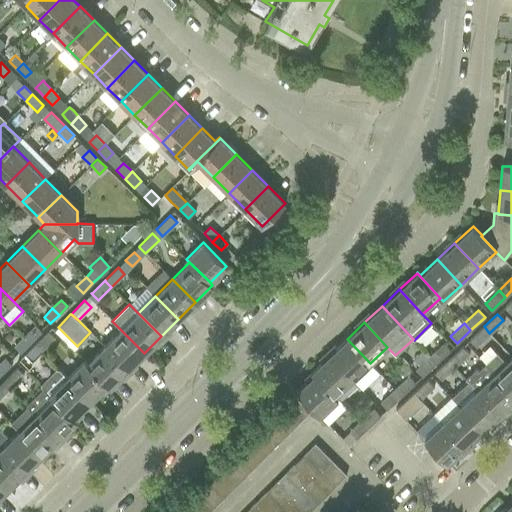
[(471,338),(470,340),(476,346),(477,344),(480,341),(489,333),(484,326),(471,338)]
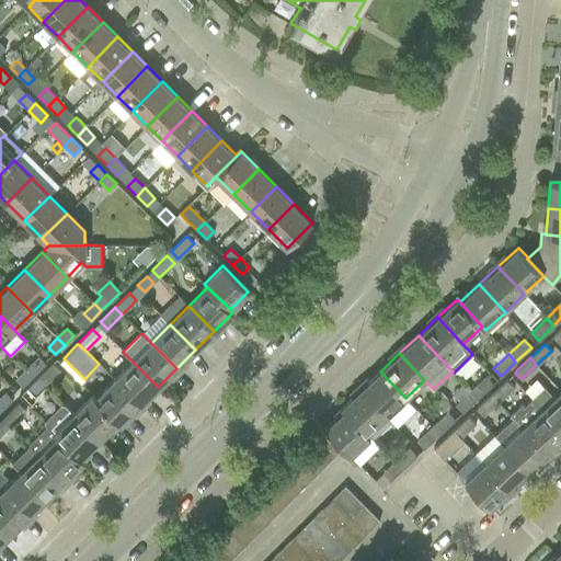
[(34,361),(25,370),(32,377),(42,368),(34,361)]
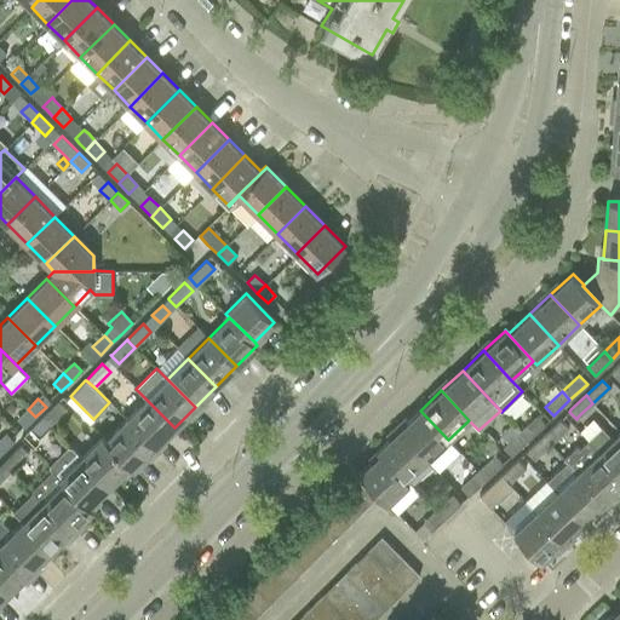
[(147,400),(125,420),(154,448),(174,428),(147,400)]
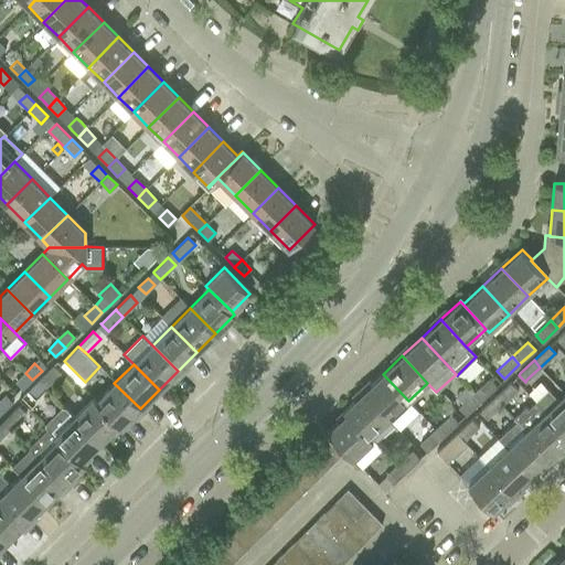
[(52,365),(38,381),(39,381),(45,388),(60,373),(53,366),(52,365)]
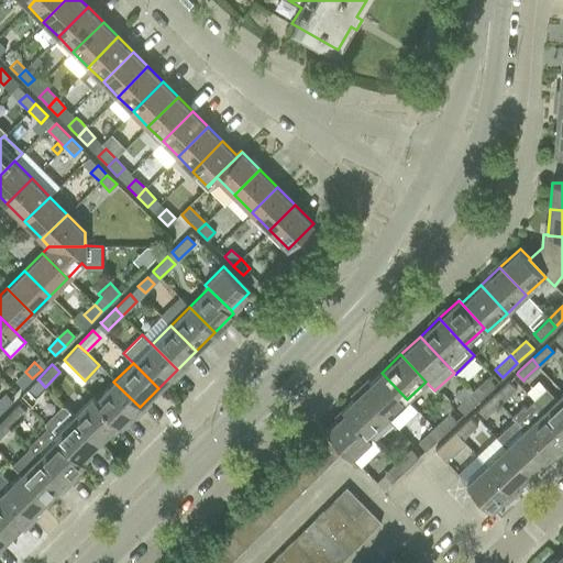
[(25,372),(15,381),(21,386),(23,388),(32,378),(25,372)]
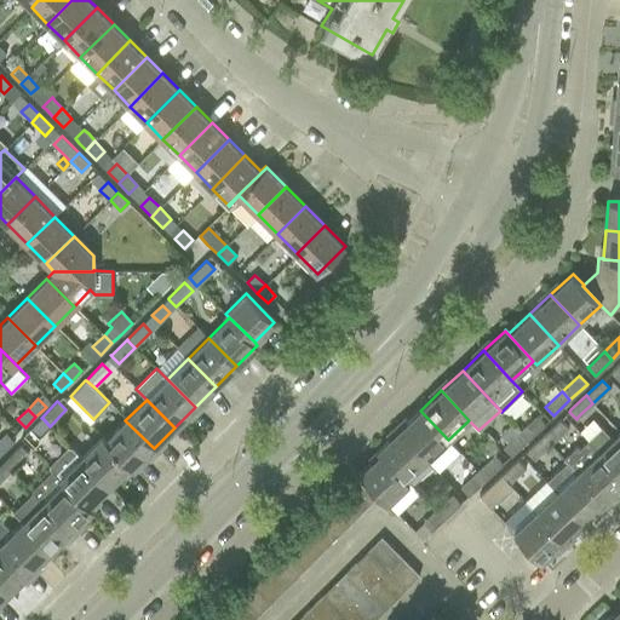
[(420,411),(399,430),(426,460),(448,440),(420,411)]
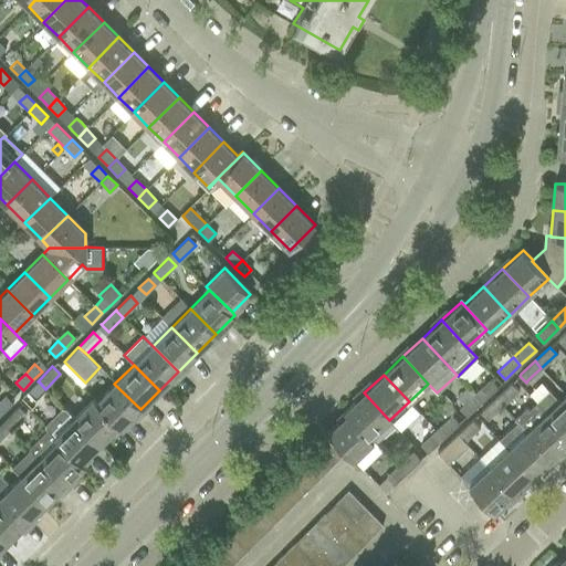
[(490,379),(474,394),(482,401),(498,387),(490,379)]
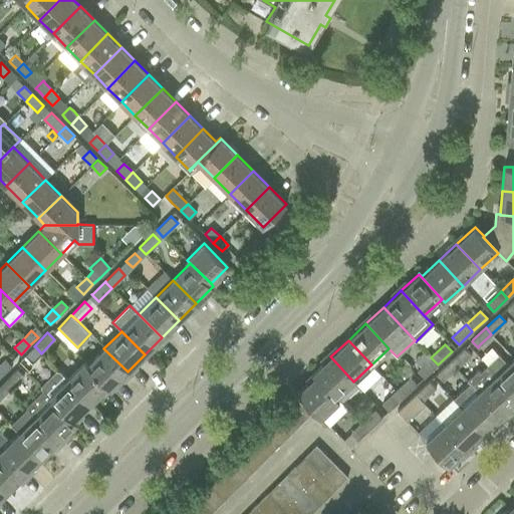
[(34,346),(21,359),(21,360),(27,365),(27,366),(28,366),(41,353),(35,346),(34,346)]
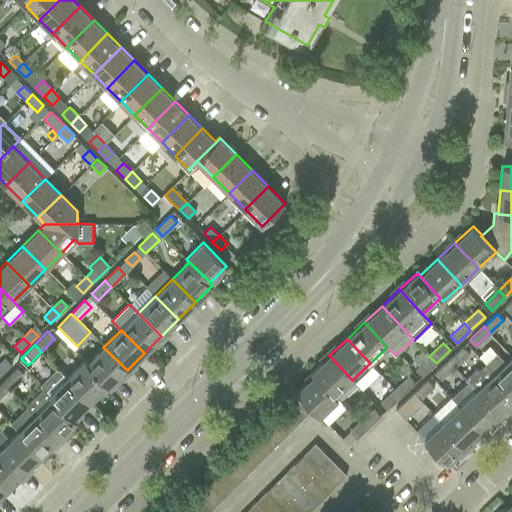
[(462,346),(449,359),(455,366),(469,353),(462,346)]
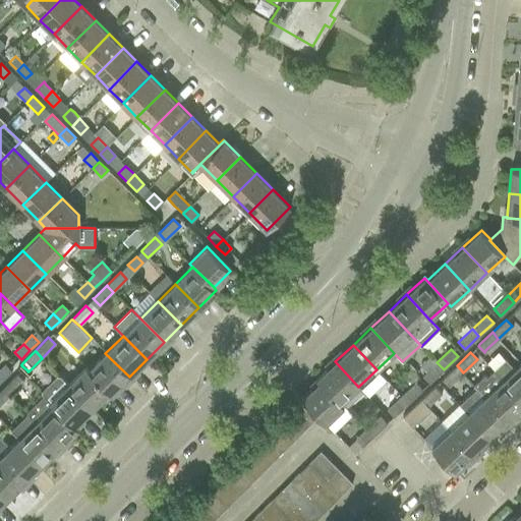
[(105,353),(89,370),(112,394),(129,377),(105,353)]
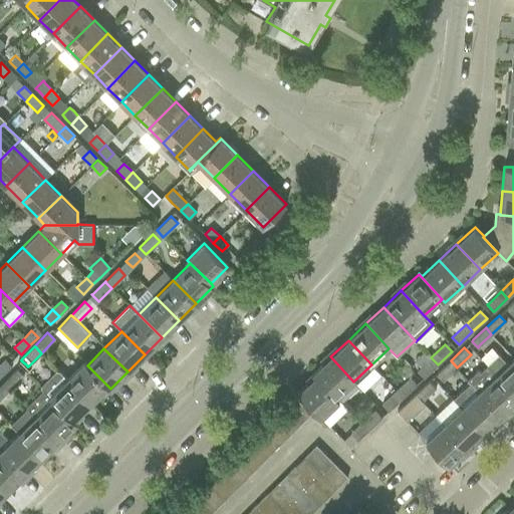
[(499,353),(487,364),(513,393),(513,357),(513,358),(508,363),(499,353)]
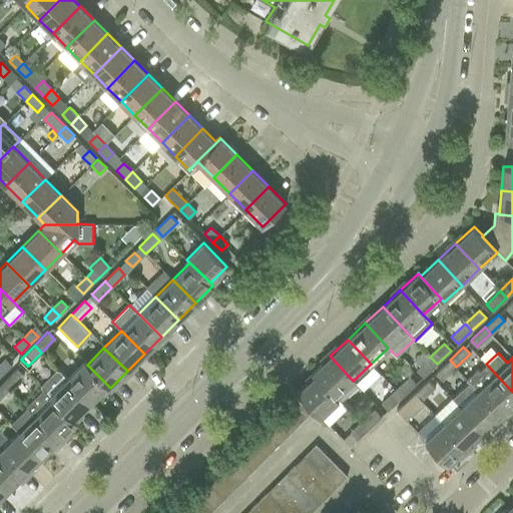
[(330,356),(313,372),(336,397),(353,381),(330,356)]
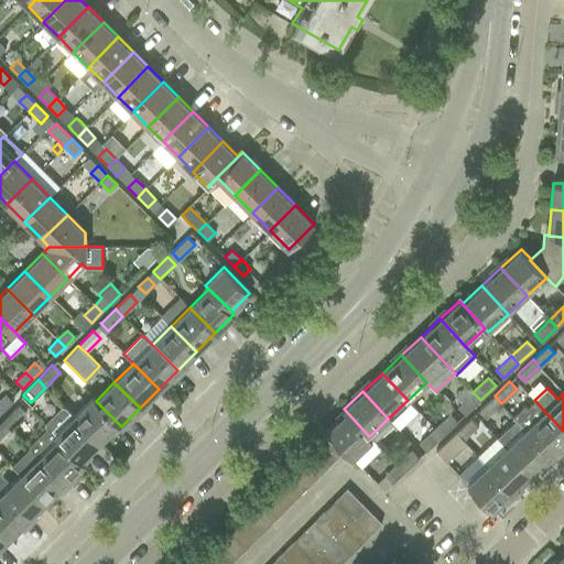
[(473,392),(457,407),(465,414),(467,412),(472,409),(480,400),(473,392)]
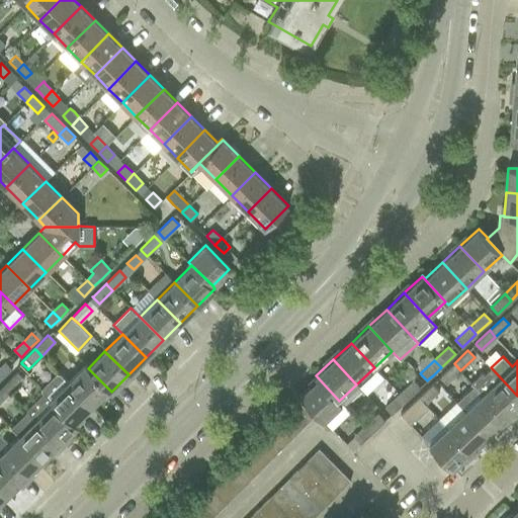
[(5,361),(0,366),(0,374),(3,377),(11,369),(12,368),(9,365),(5,361)]
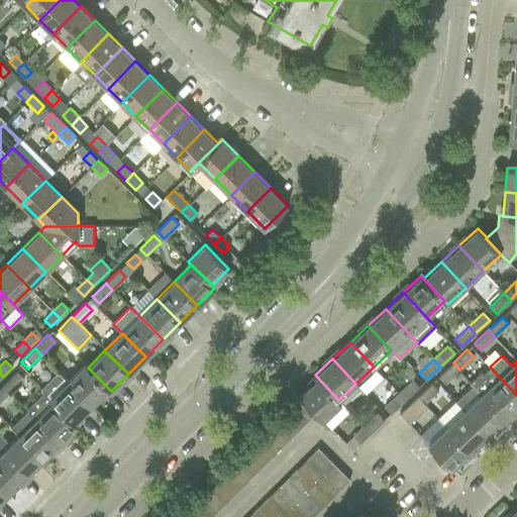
[(441,374),(438,377),(445,384),(447,381),(451,378),(459,370),(453,363),(441,374)]
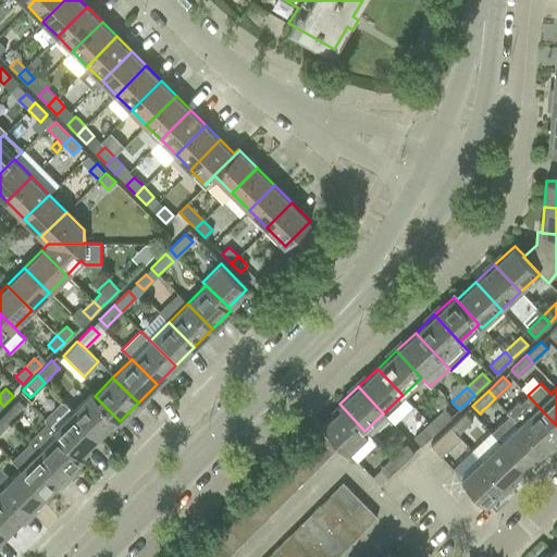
[(91,393),(73,411),(99,436),(116,419),(119,422),(120,421),(95,396),(91,393)]
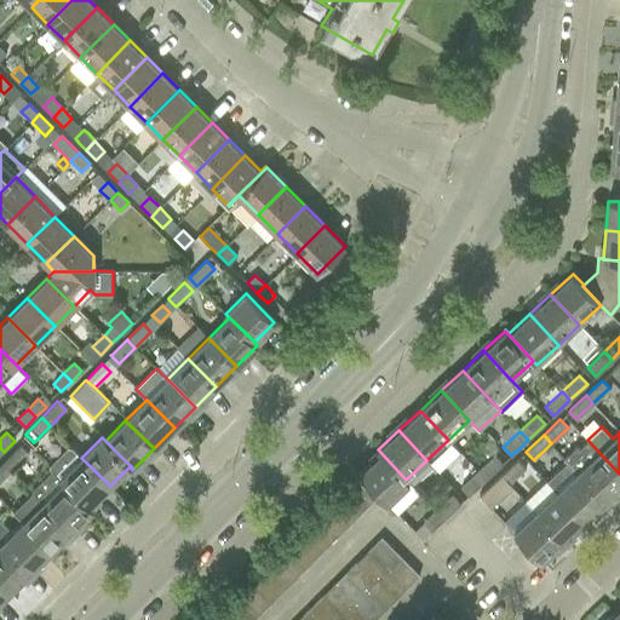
[(564,458),(568,461),(606,501),(619,487),(619,474),(587,440),(580,447),(579,445),(564,458)]
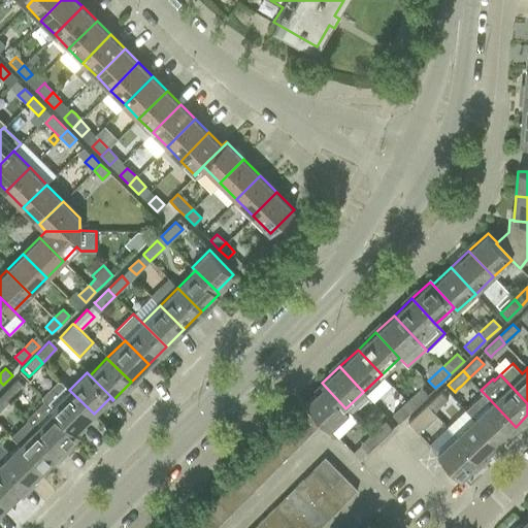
[(17,378),(2,393),(9,400),(24,387),(24,386),(17,378)]
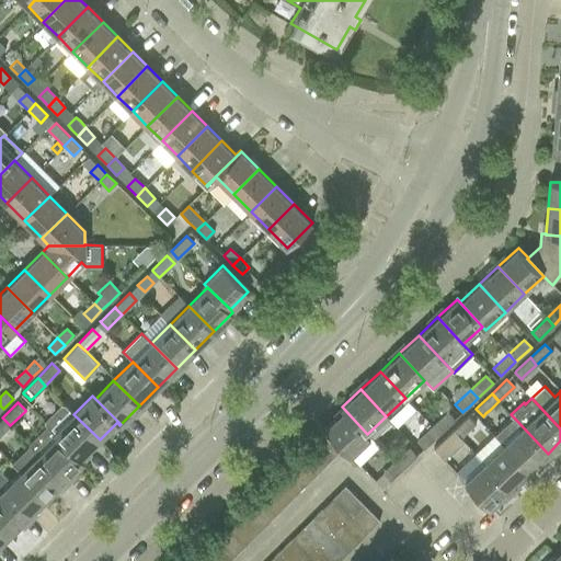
[(63,405),(45,423),(48,426),(80,458),(100,439),(73,414),(64,404),(63,405)]
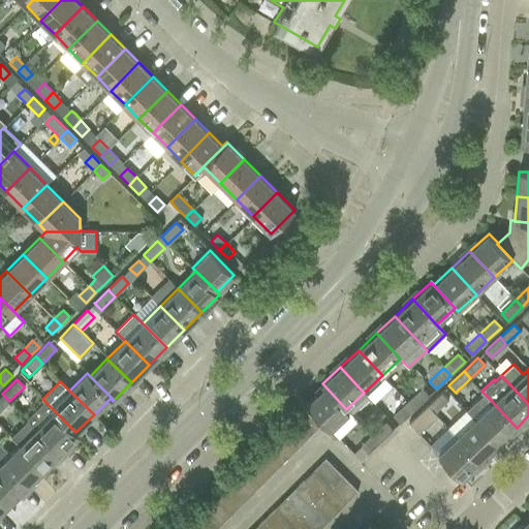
[(346,409),(322,383),(321,384),(324,387),(306,404),(330,430),(348,412),(346,409)]
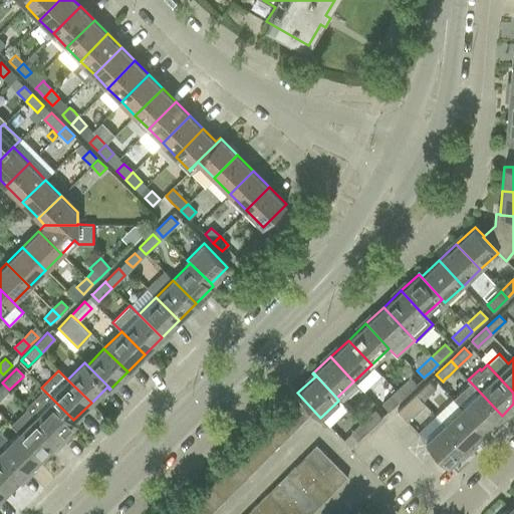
[(410,377),(396,391),(403,398),(416,384),(410,377)]
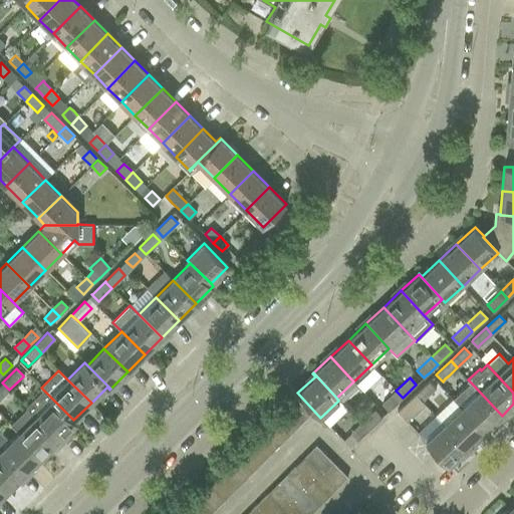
[(430,380),(415,395),(422,401),(436,388),(430,380)]
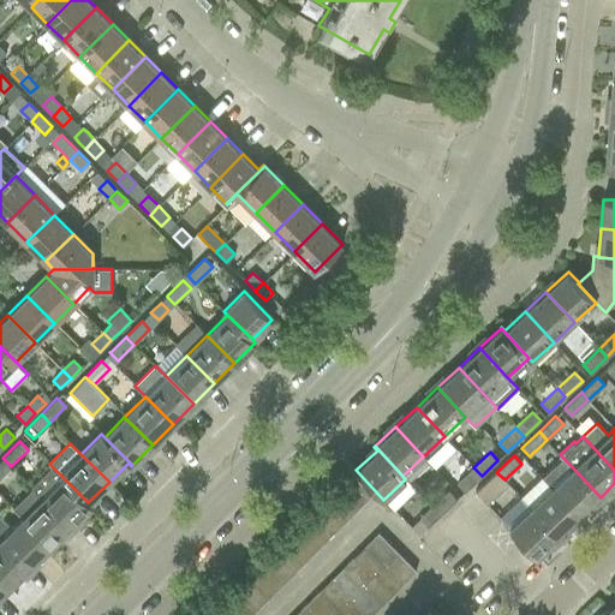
[(3,458),(0,460),(0,477),(11,466),(3,458)]
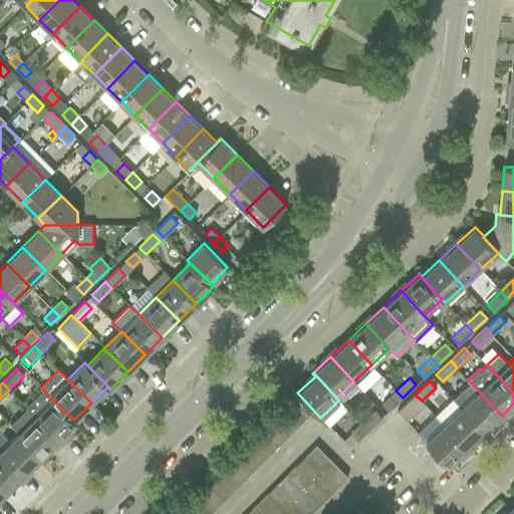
[(453,399),(461,408),(484,432),(502,416),(471,382),(453,399)]
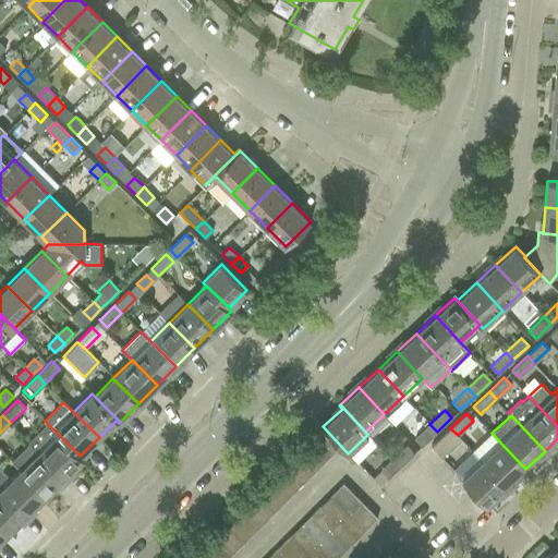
[(48,424),(29,443),(64,477),(83,459),(80,456),(48,424)]
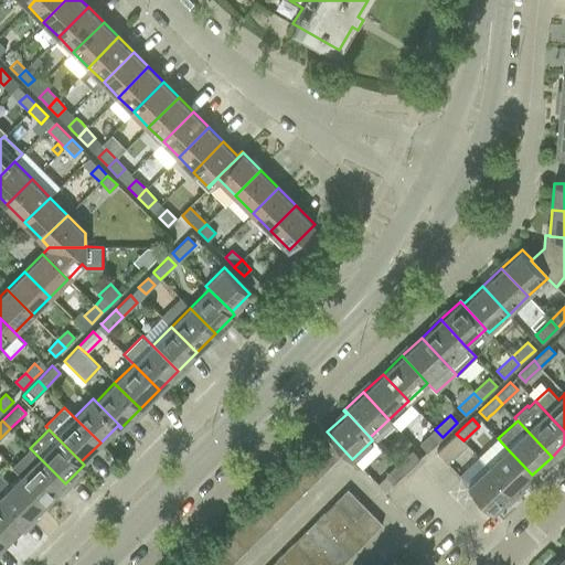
[(443,437),(435,429),(419,444),(426,451),(443,437)]
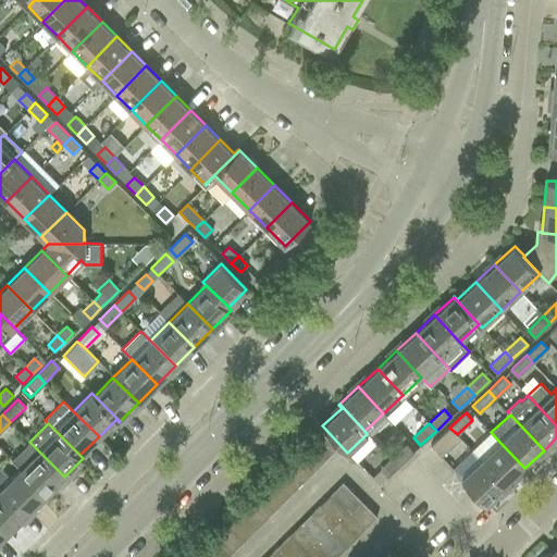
[(430,446),(441,457),(460,438),(457,434),(449,428),(430,446)]
